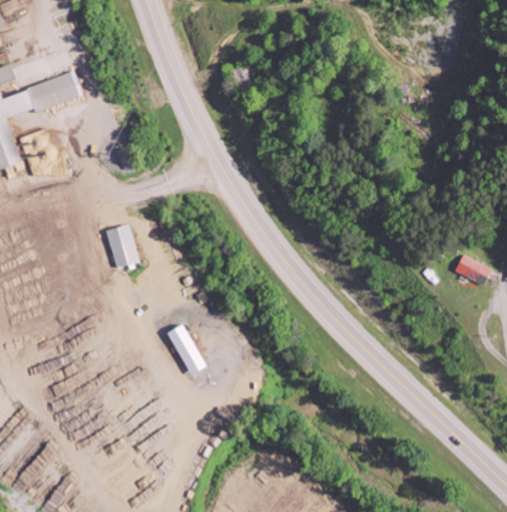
[(0,25),(8,23),(0,3),(0,25)]
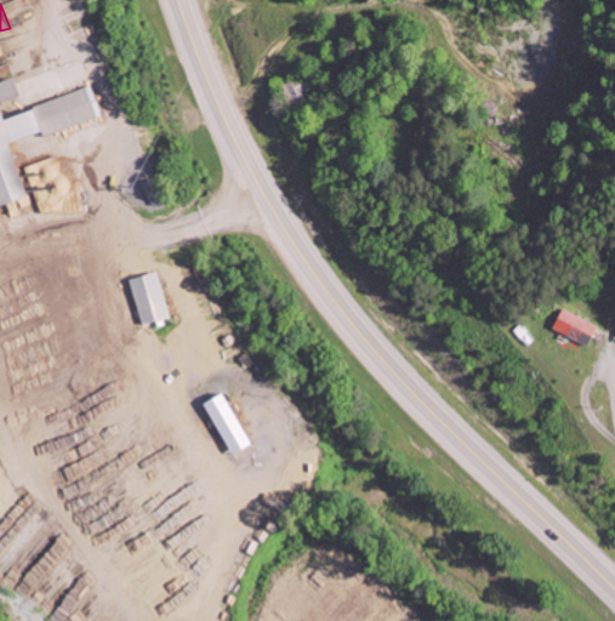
[(10,142),(101,115),(92,87),(4,114),(0,101),(20,96),(15,77),(0,81),(0,204),(26,197),(10,142)]
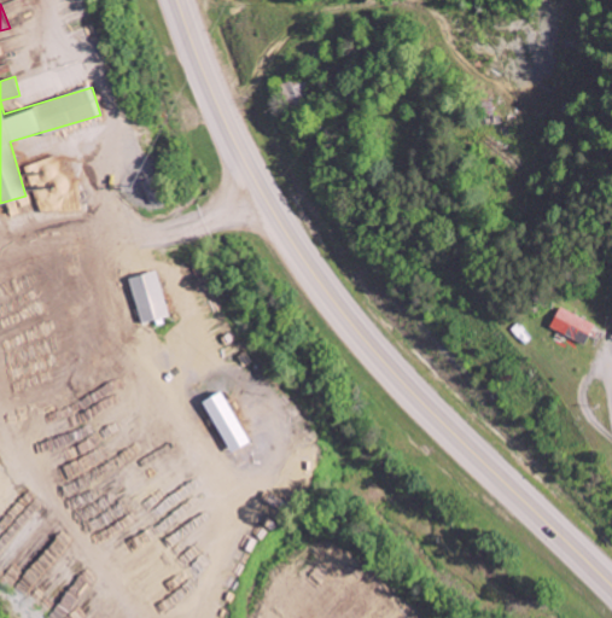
[(143,180),(150,203),(157,200),(150,178),(143,180)]
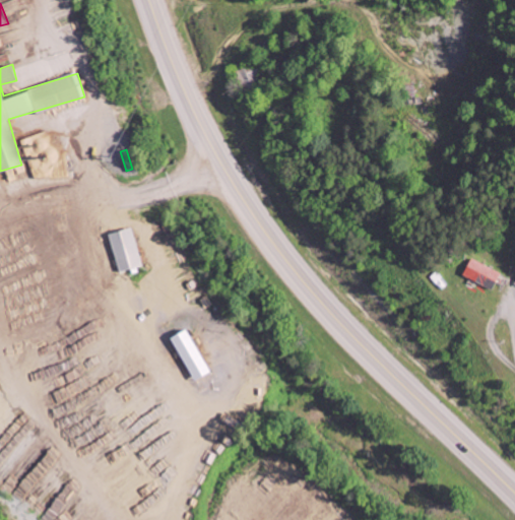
[(118,271),(141,265),(130,226),(108,234),(118,271)]
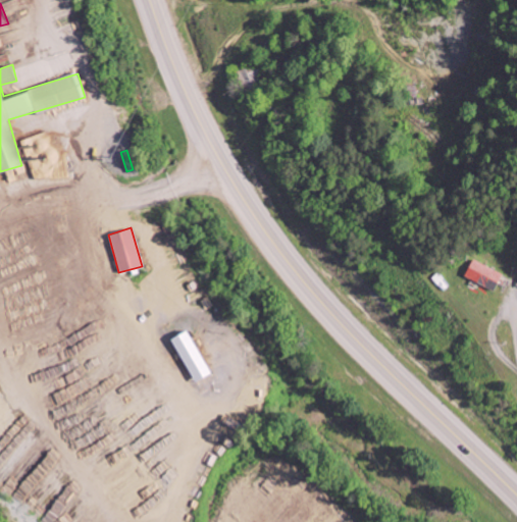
[(492,291),(500,273),(468,259),(460,275),(492,291)]
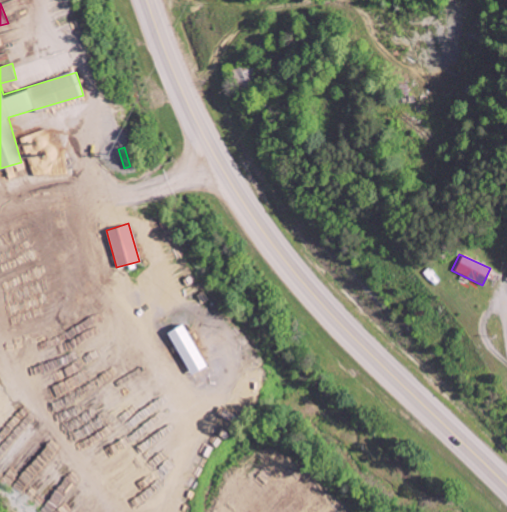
[(190,375),(207,367),(187,323),(170,331),(190,375)]
